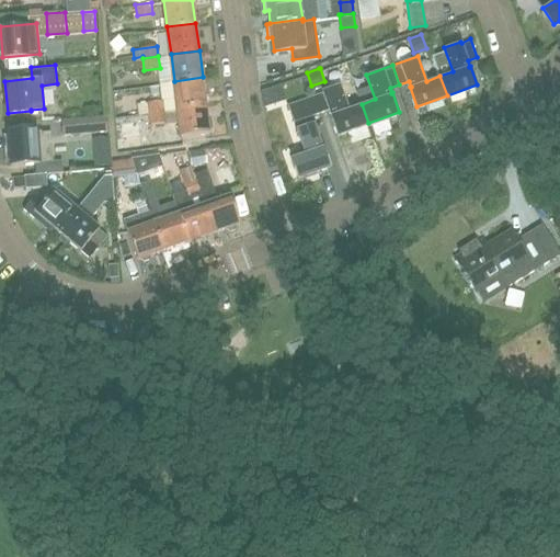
[(203,77),(174,81),(178,108),(206,104),(203,77)]
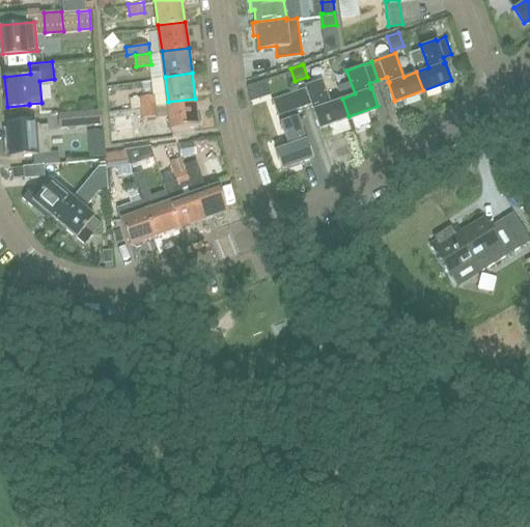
[(349,116),(342,99),(330,103),(322,79),(306,85),(306,86),(298,89),(303,106),(312,103),(313,108),(312,108),(319,127),(349,116)]
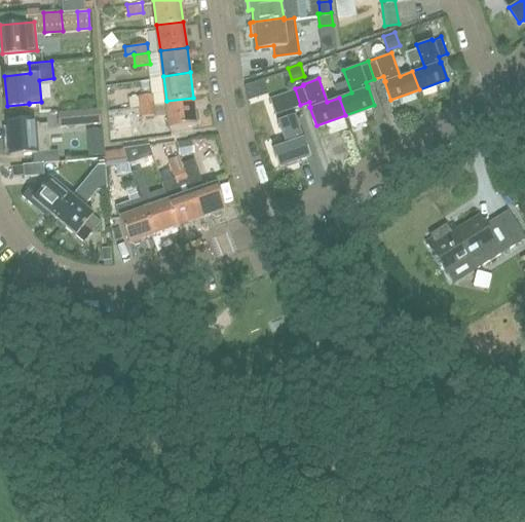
[(295,88),(271,96),(276,112),(300,105),(295,88)]
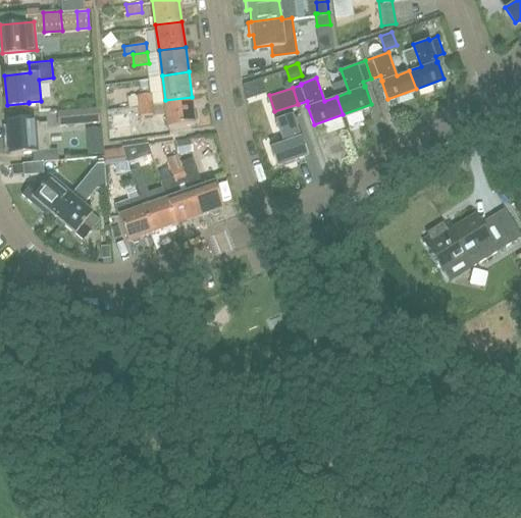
[(138,104),(153,102),(152,92),(127,95),(129,105),(138,104)]
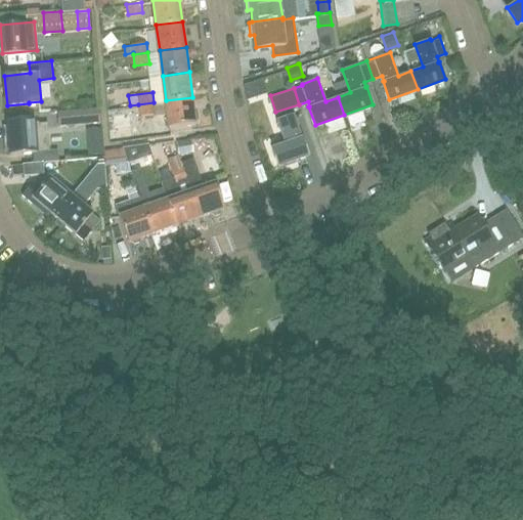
[(192,97),(166,100),(169,127),(195,123),(195,119),(198,117),(197,112),(194,111),(192,97)]
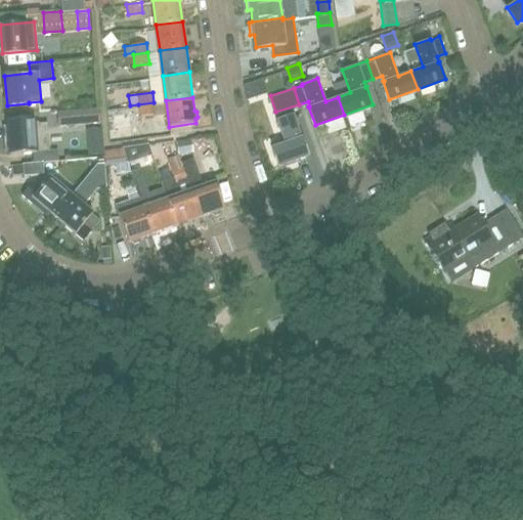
[(155,114),(154,102),(138,104),(140,115),(155,114)]
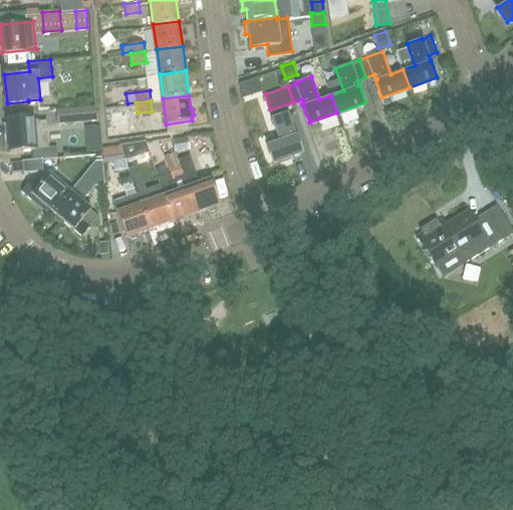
[(58,121),(99,119),(98,104),(57,107),(58,121)]
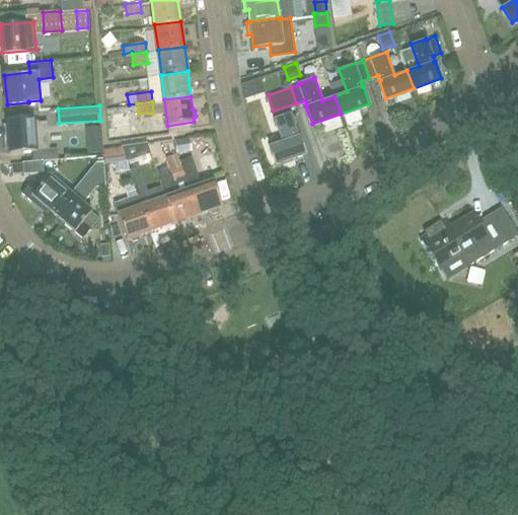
[(283,141),(270,146),(276,163),(304,153),(298,136),(290,113),(275,119),(283,141)]
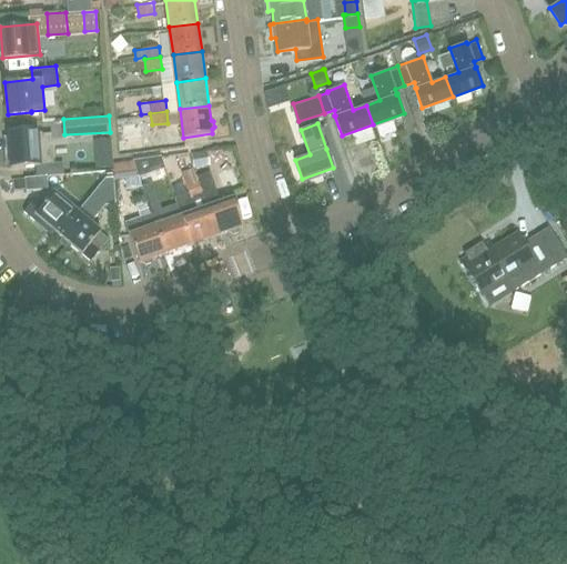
[(49,172),(63,171),(62,158),(52,158),(51,132),(41,133),(41,130),(38,130),(38,129),(9,132),(11,150),(7,151),(8,161),(11,161),(12,165),(36,162),(37,174),(49,173),(49,172)]
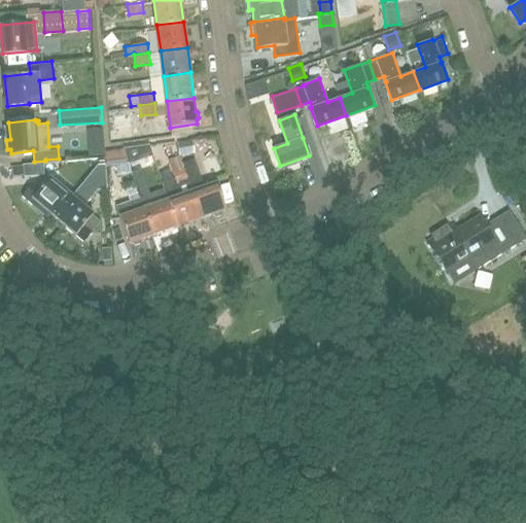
[(190,138),(178,139),(179,151),(193,150),(190,138)]
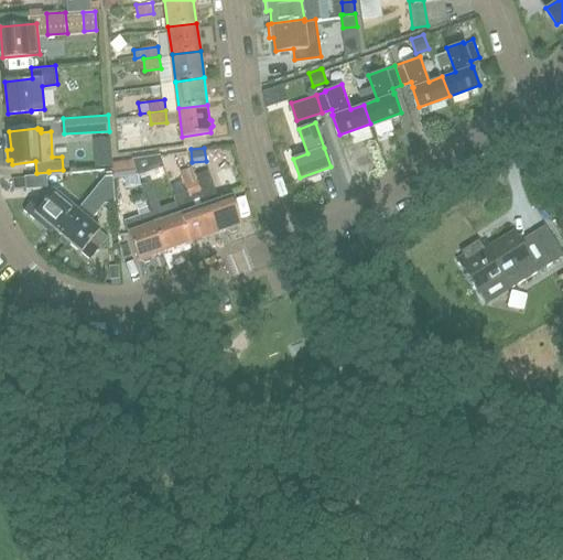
[(142,155),(132,157),(138,173),(147,170),(142,155)]
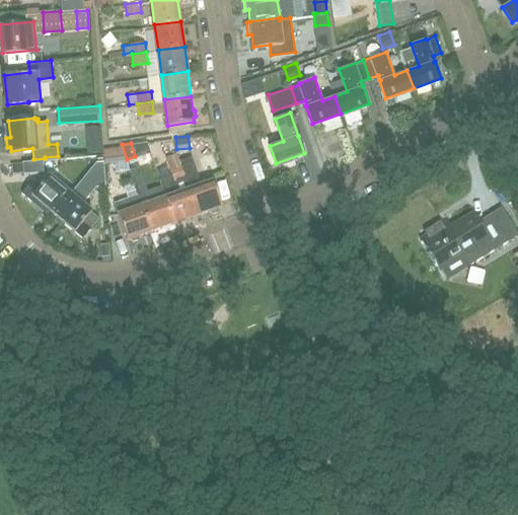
[(121,145),(105,151),(109,162),(125,157),(121,145)]
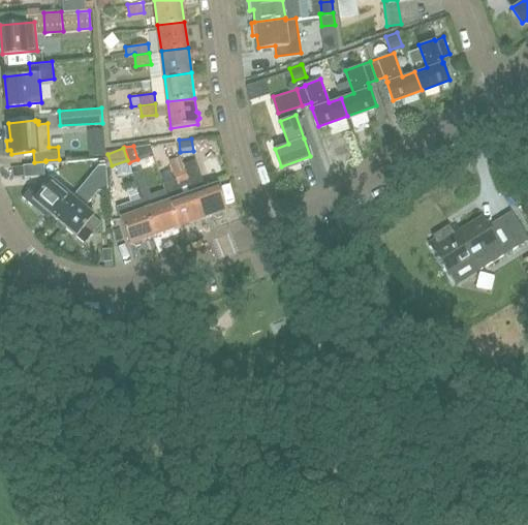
[(38,176),(23,193),(42,211),(47,210),(54,216),(72,194),(49,175),(65,173),(80,186),(98,163),(105,163),(105,155),(59,159),(45,160),(45,161),(48,175),(38,176)]
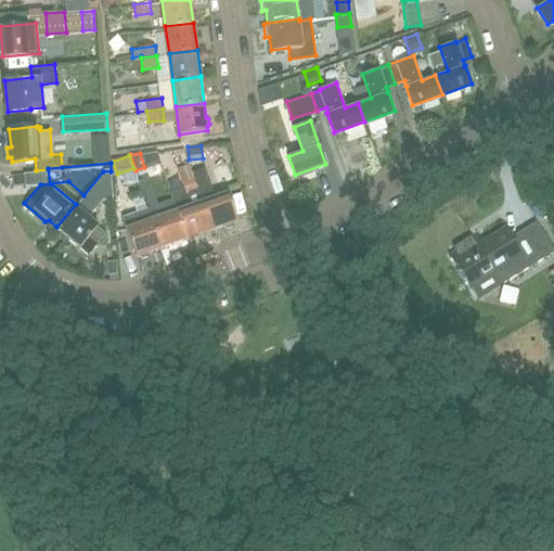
[(213,228),(192,170),(190,163),(178,167),(191,205),(179,209),(189,236),(213,228)]
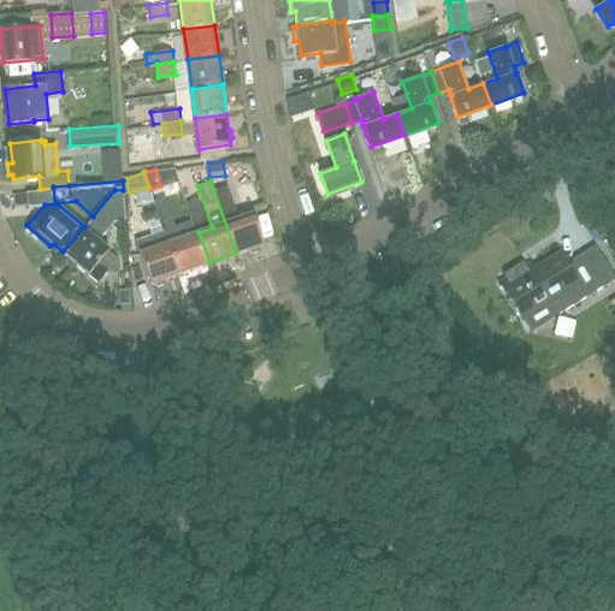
[(228,184),(213,189),(236,253),(250,248),(254,250),(260,249),(260,244),(265,243),(254,213),(240,218),(228,184)]
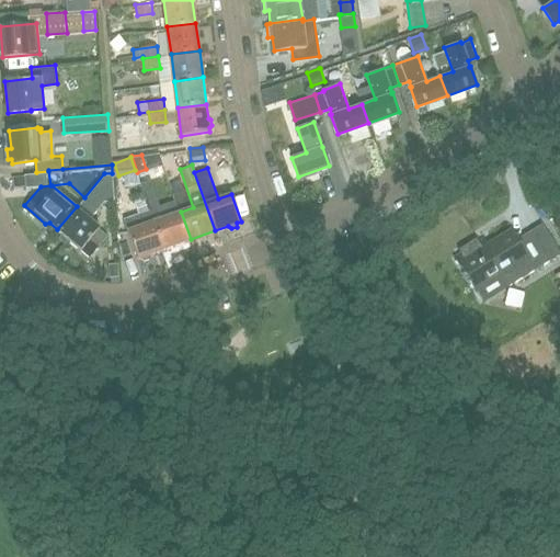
[(46,171),(25,173),(26,186),(47,184),(46,171)]
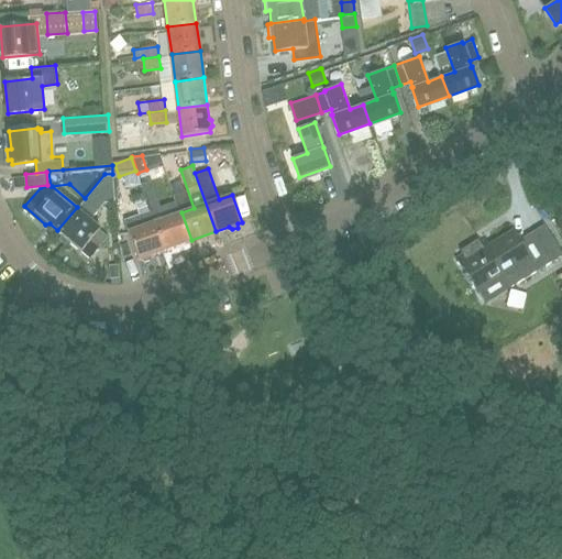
[(105,174),(85,198),(95,206),(101,198),(114,197),(112,174),(105,174)]
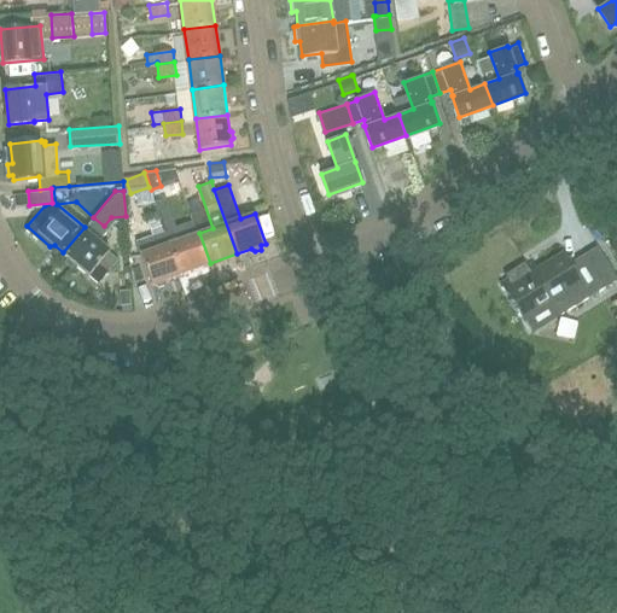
[(210,263),(199,233),(195,219),(176,225),(167,197),(155,200),(159,214),(164,229),(170,244),(180,273),(210,263)]
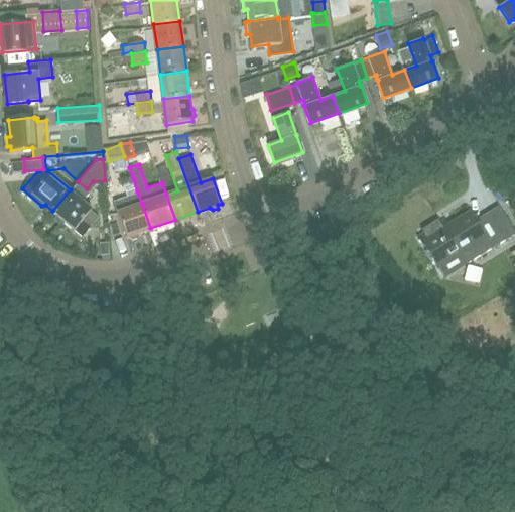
[(71,189),(52,211),(74,229),(75,229),(82,235),(91,225),(83,218),(92,208),(80,198),(87,188),(78,181),(71,189)]
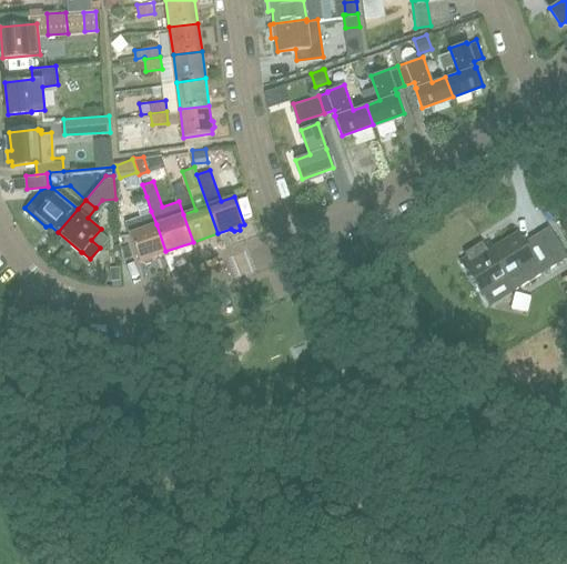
[(165,251),(157,224),(130,233),(139,261),(143,259),(147,262),(151,260),(152,257),(165,251)]
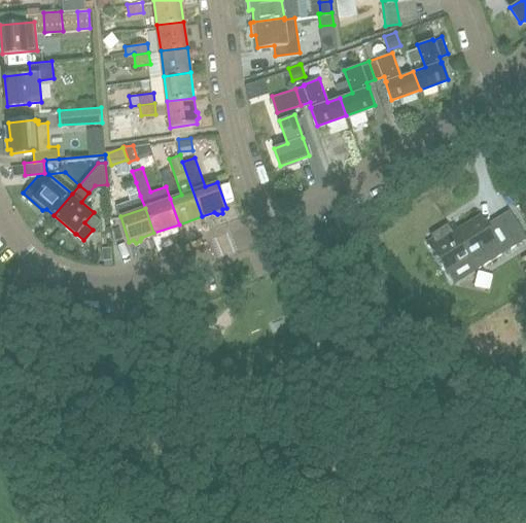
[(454,280),(516,243),(498,214),(484,222),(479,215),(457,229),(454,223),(428,239),(448,271),(454,280)]
